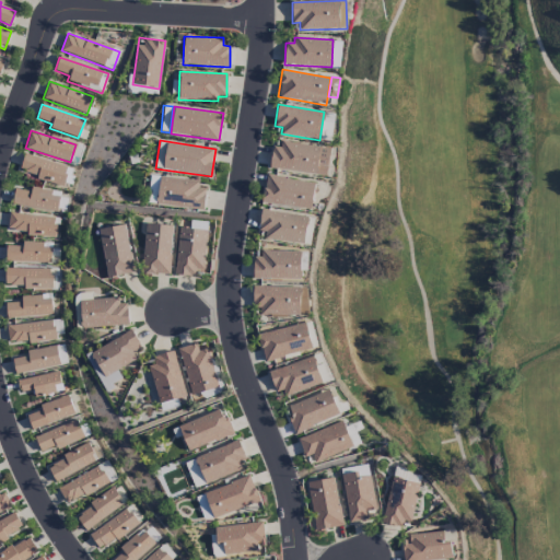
[(269,168),(327,175),(329,148),(280,142),(280,148),(271,147),(269,168)]
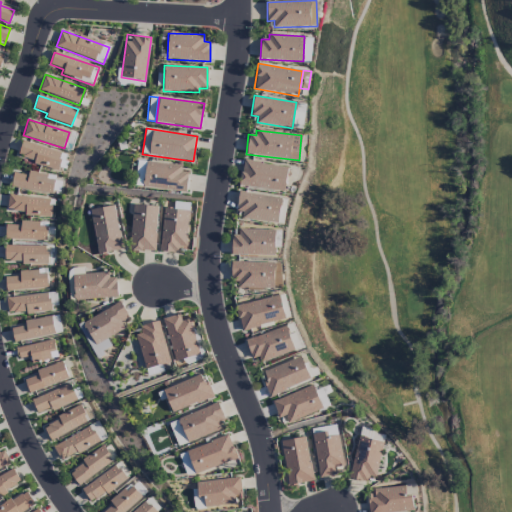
[(58,168),(62,151),(21,142),(17,159),(58,168)]
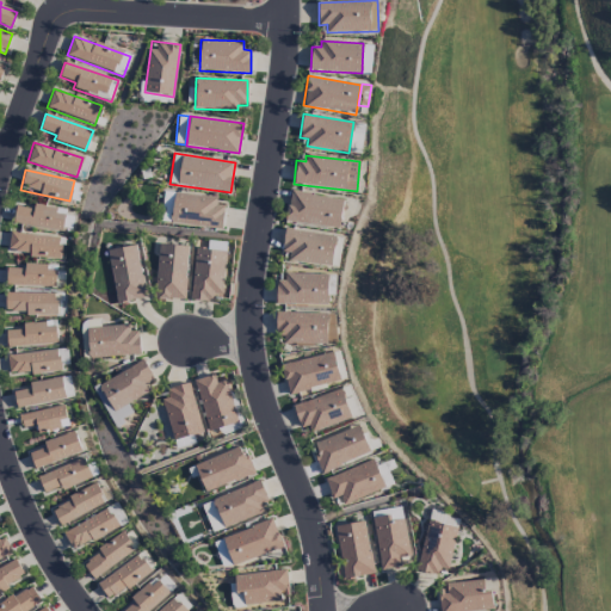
[(344,199),(289,191),(285,222),(339,229),(344,199)]
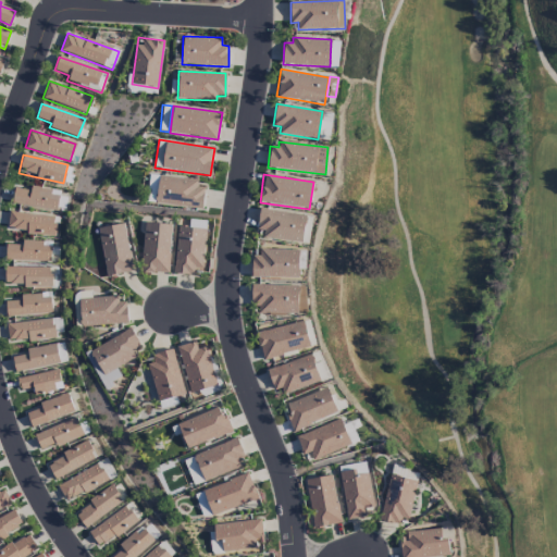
[(158,175),(149,175),(147,201),(156,202),(158,175)]
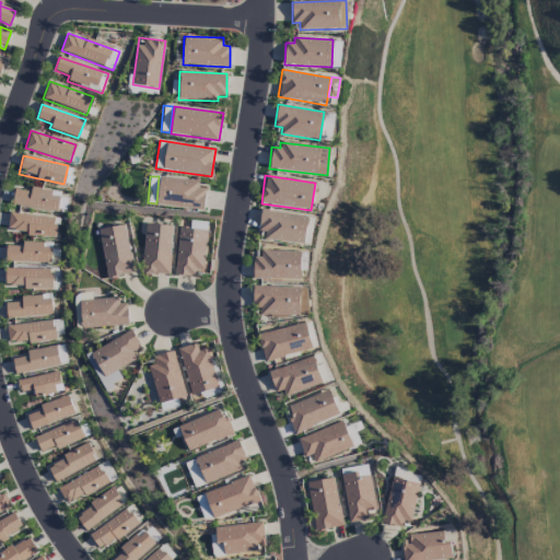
[(199,179),(159,177),(158,207),(203,209),(205,188),(198,188),(199,179)]
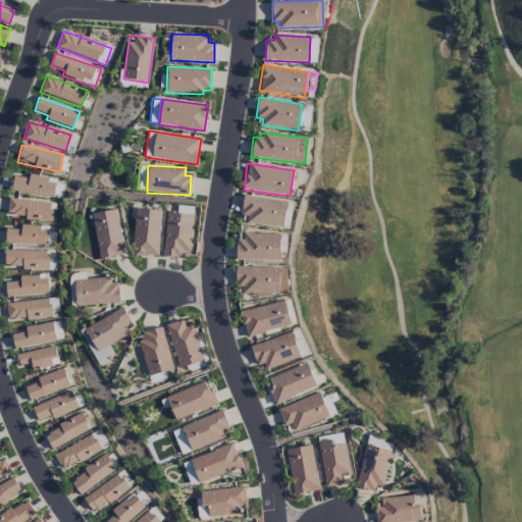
[(56,178),(29,175),(28,178),(13,176),(11,192),(53,197),(56,178)]
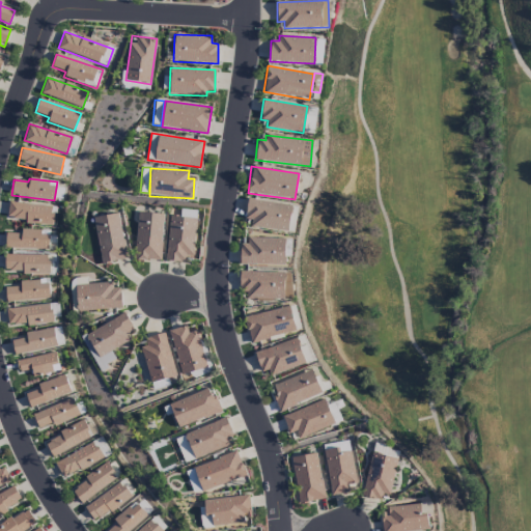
[(251,227),(289,231),(291,204),(247,199),(245,219),(252,219),(251,227)]
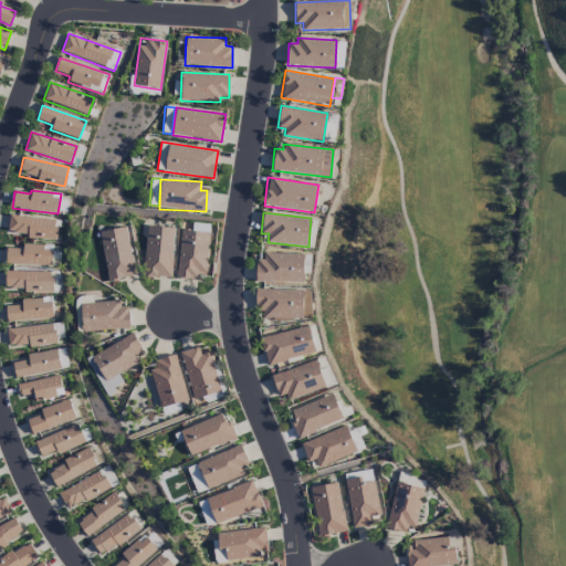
[(55,237),(55,218),(9,217),(8,236),(55,237)]
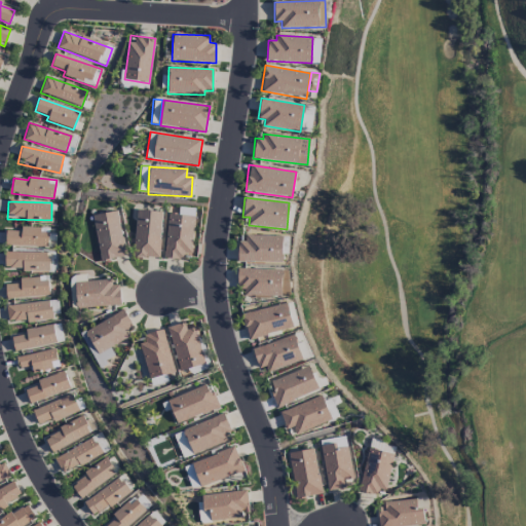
[(92,215),(100,261),(125,257),(117,211),(92,215)]
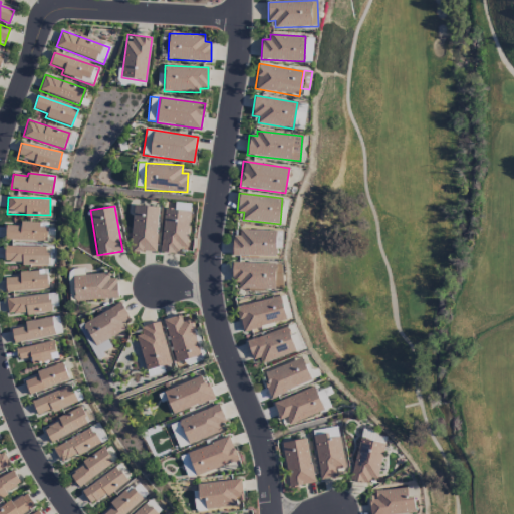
[(158,207),(133,206),(131,251),(155,253),(158,207)]
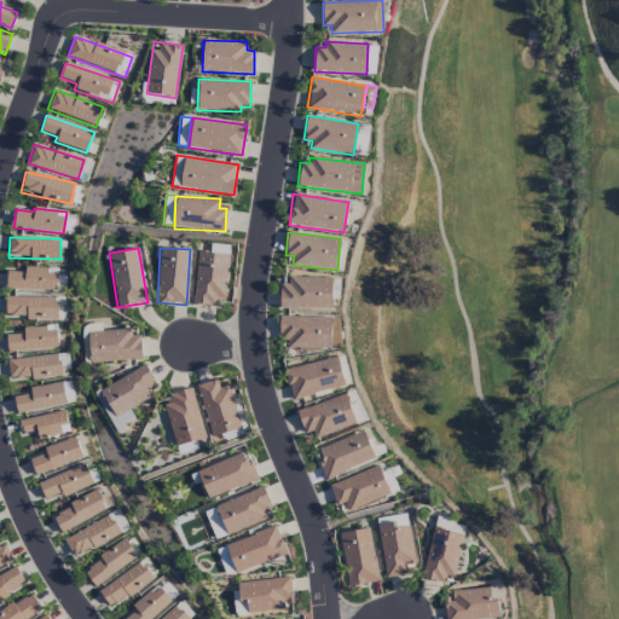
[(226,304),(227,253),(196,253),(195,302),(226,304)]
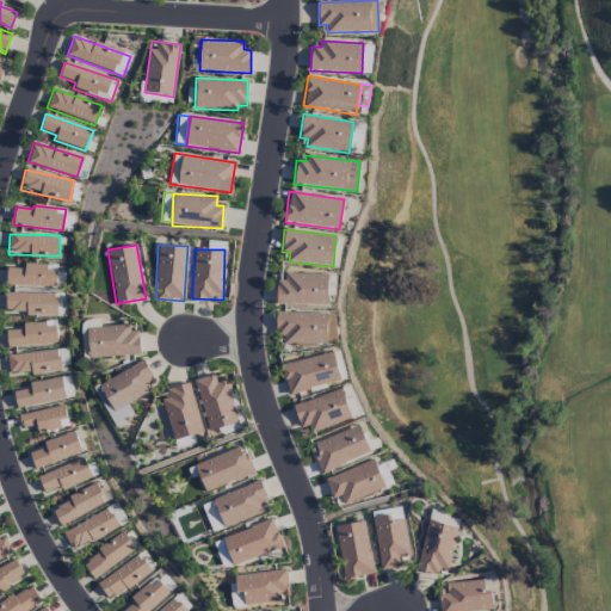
[(56,265),(23,264),(23,269),(6,269),(6,285),(56,287),(56,265)]
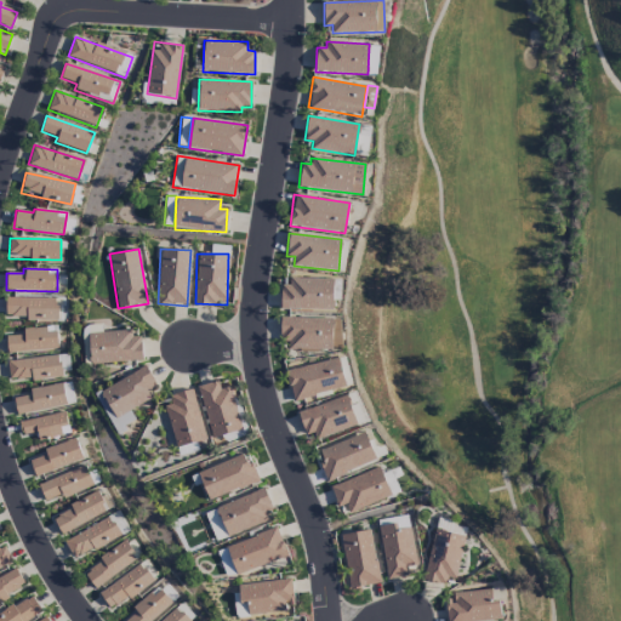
[(280,308),(332,309),(334,279),(289,278),(289,285),(281,285),(280,308)]
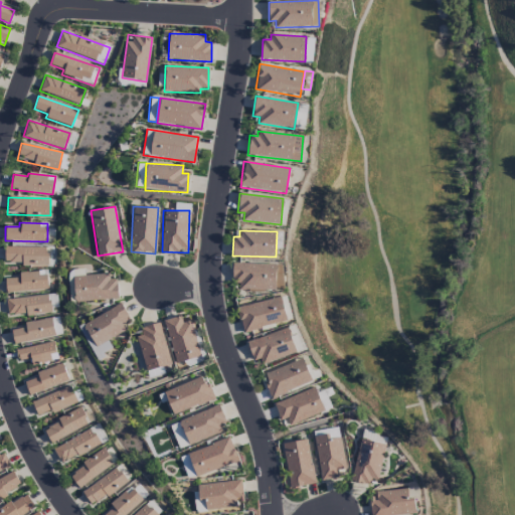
[(46,246),(4,247),(5,265),(46,265),(46,246)]
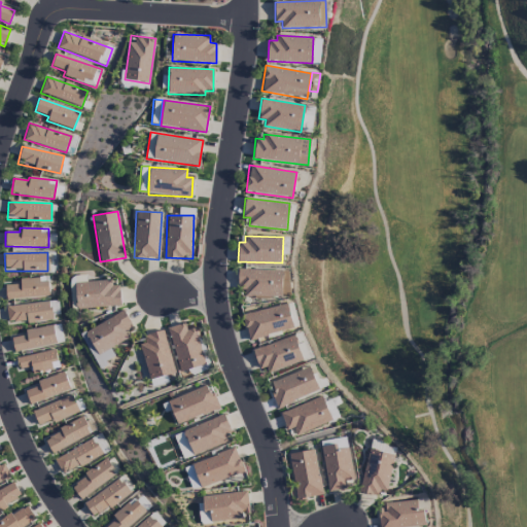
[(289,270),(238,271),(238,287),(244,287),(244,296),(289,296),(289,270)]
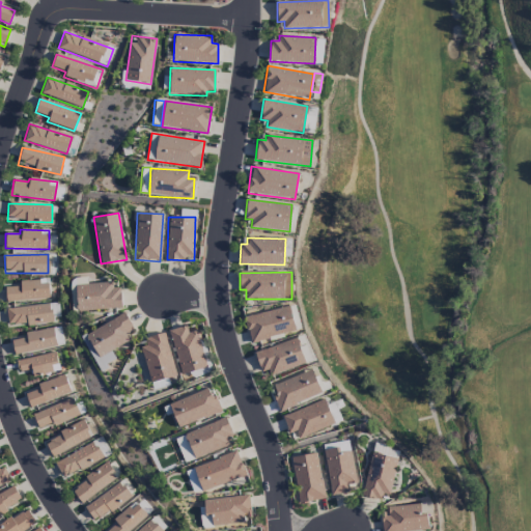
[(20,281),(20,286),(5,287),(5,301),(49,299),(49,279),(20,281)]
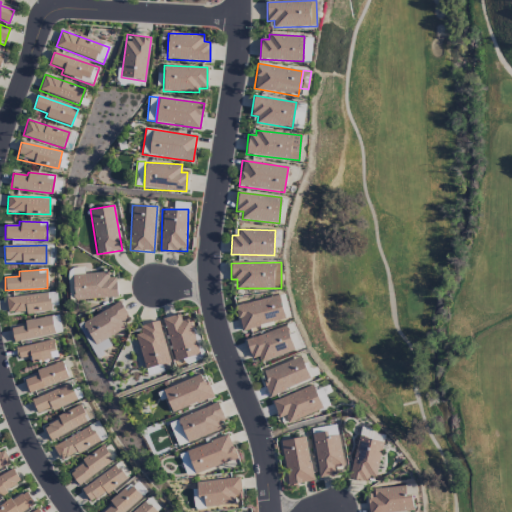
[(73,273),(74,299),(116,298),(116,277),(108,278),(108,272),(73,273)]
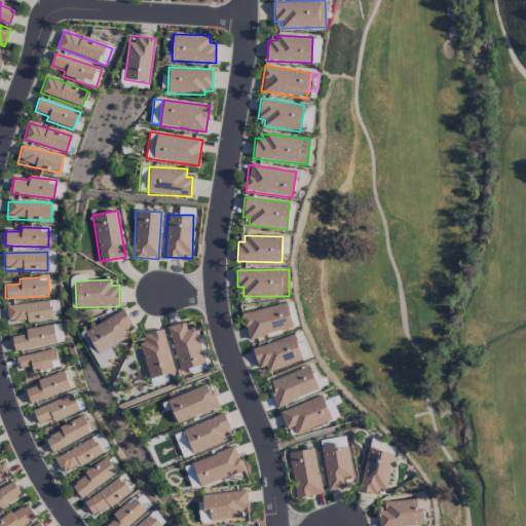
[(7,323),(51,320),(49,301),(6,305),(7,323)]
